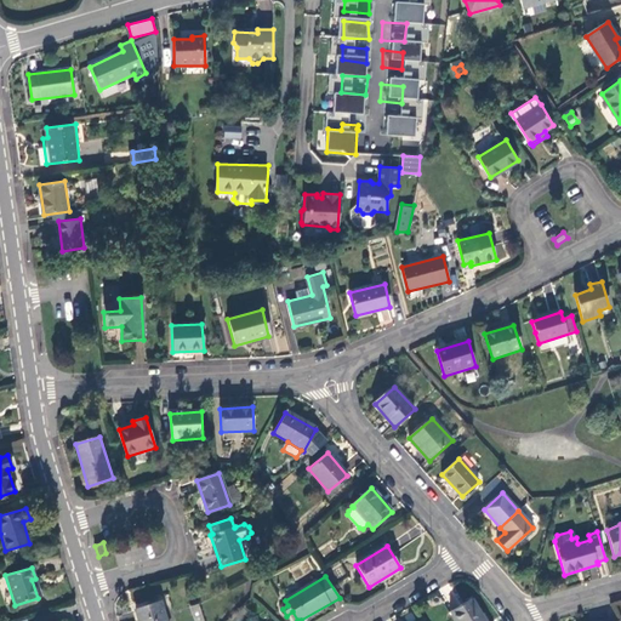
[(451,613),(456,620),(485,620),(473,599),(451,613)]
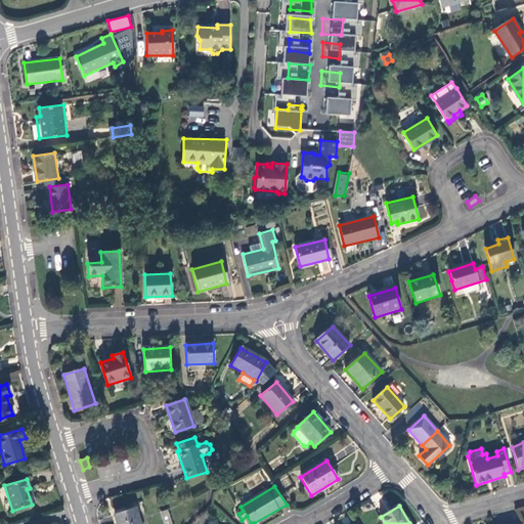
[(139,523),(134,508),(115,514),(117,523),(139,523)]
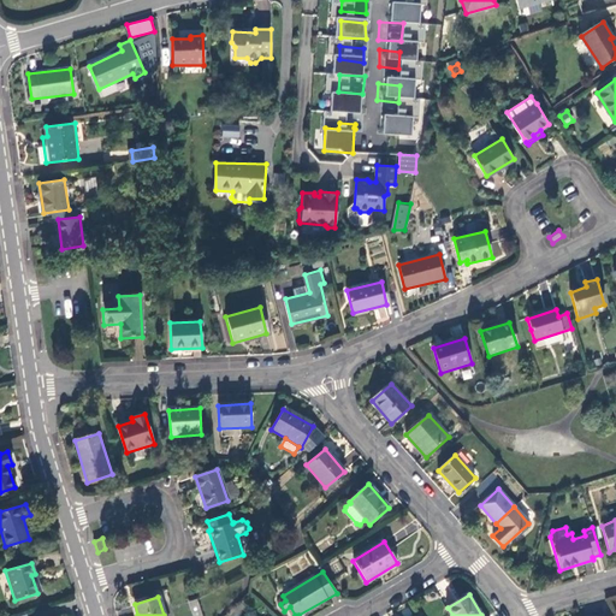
[(202,615),(199,603),(190,605),(194,615),(202,615)]
